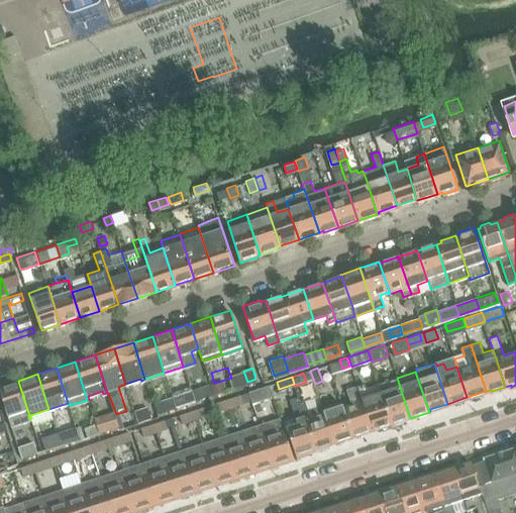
[(410,418),(397,378),(379,384),(391,422),(391,424),(410,418)]
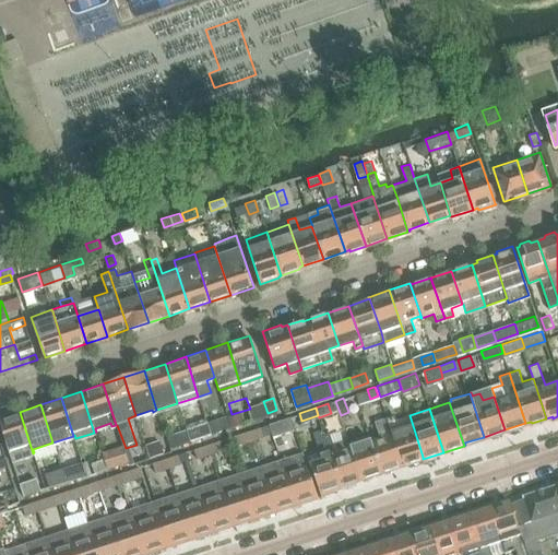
[(20,412),(0,418),(0,423),(12,460),(33,453),(20,412)]
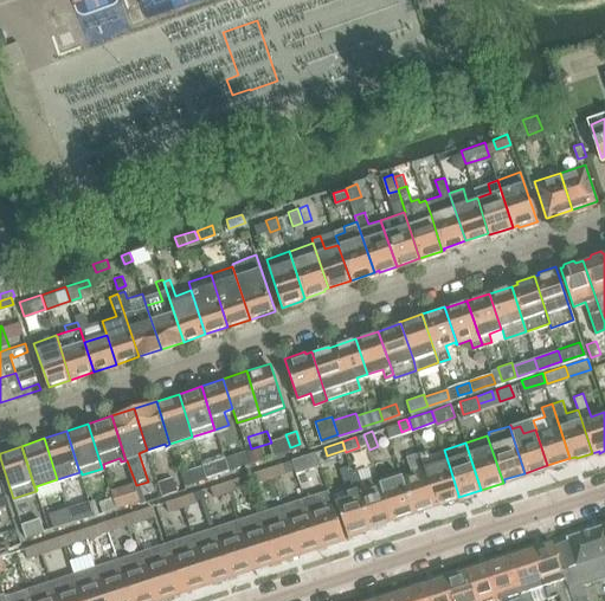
[(261,446),(248,450),(251,460),(264,457),(264,456),(261,446)]
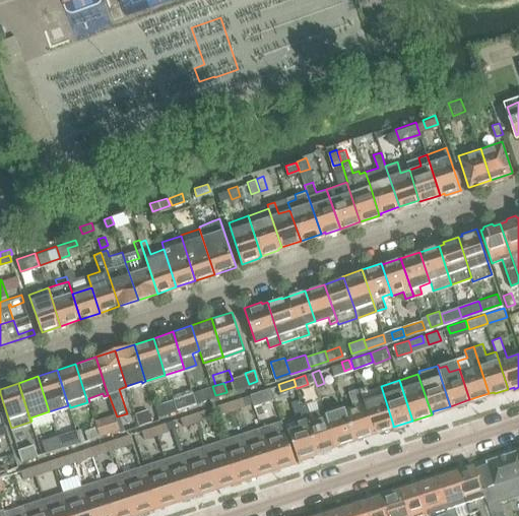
[(374,431),(393,425),(381,386),(369,390),(367,385),(360,387),(374,431)]
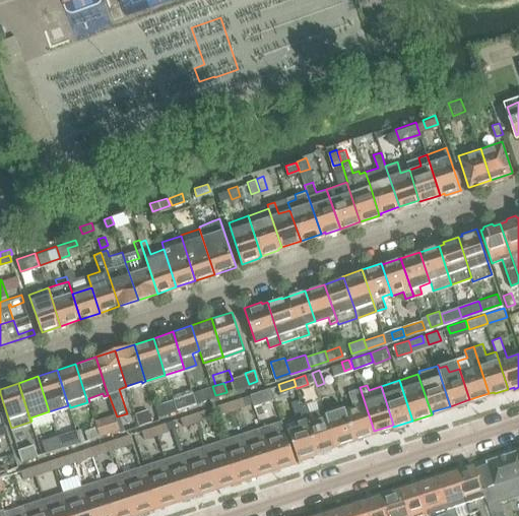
[(209,386),(193,391),(196,401),(212,396),(209,386)]
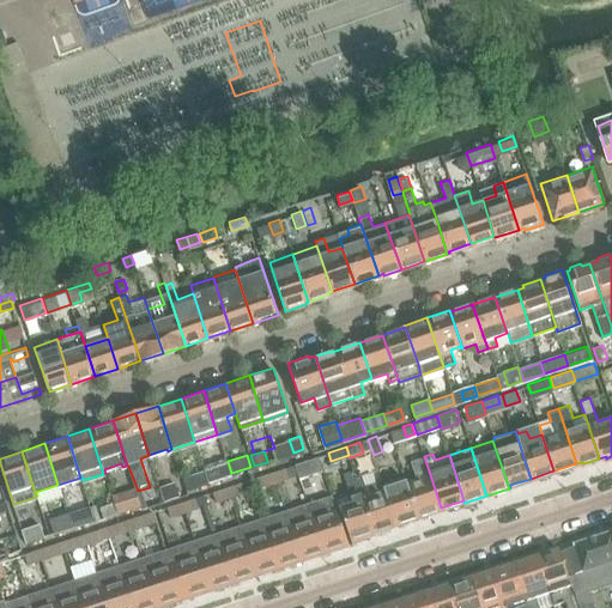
[(294,463),(298,478),(325,469),(320,455),(294,463)]
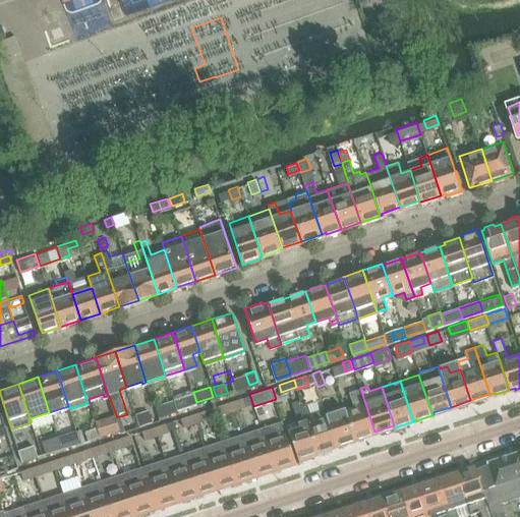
[(345,407),(355,438),(374,432),(360,388),(350,392),(355,404),(345,407)]
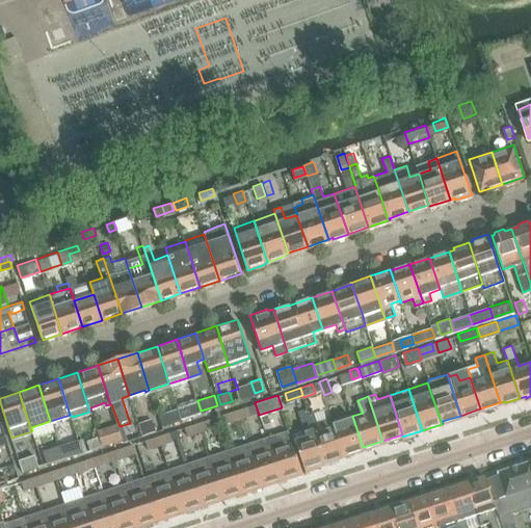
[(195,397),(176,403),(177,407),(181,418),(201,411),(197,400),(195,397)]
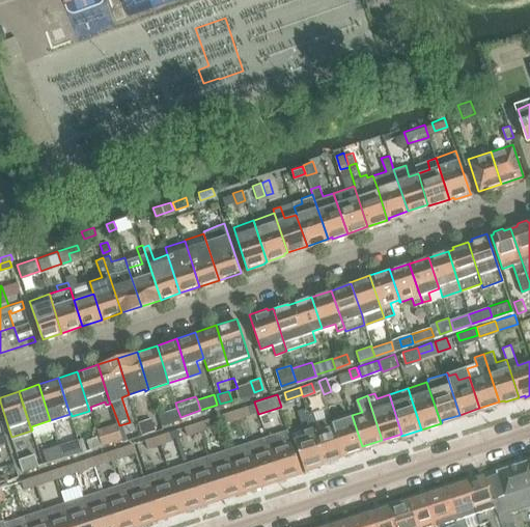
[(238,408),(240,415),(251,412),(249,404),(238,408)]
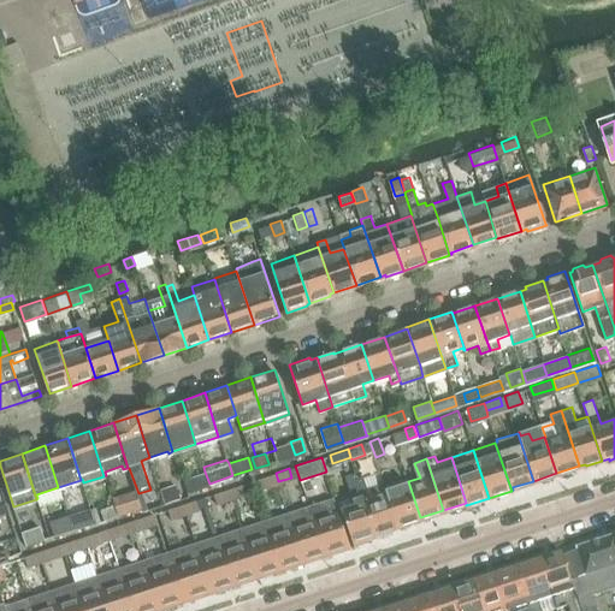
[(354,470),(346,474),(355,504),(342,508),(354,544),(371,539),(371,537),(376,534),(354,470)]
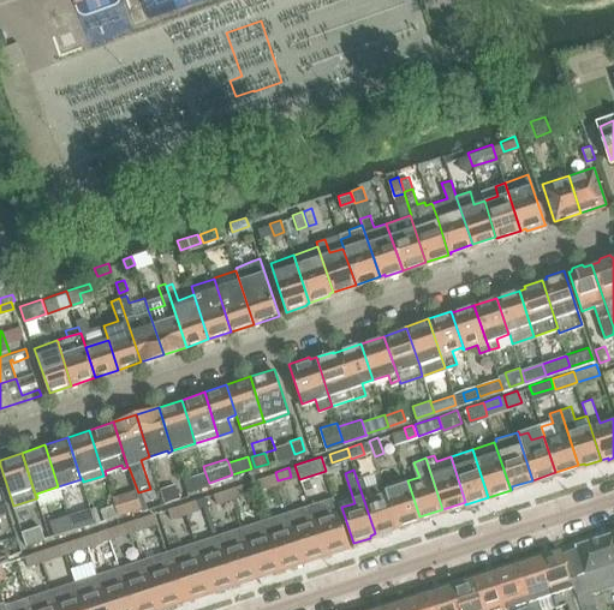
[(353,470),(375,533),(393,527),(392,526),(397,525),(382,480),(365,485),(362,476),(357,477),(355,470),(353,470)]
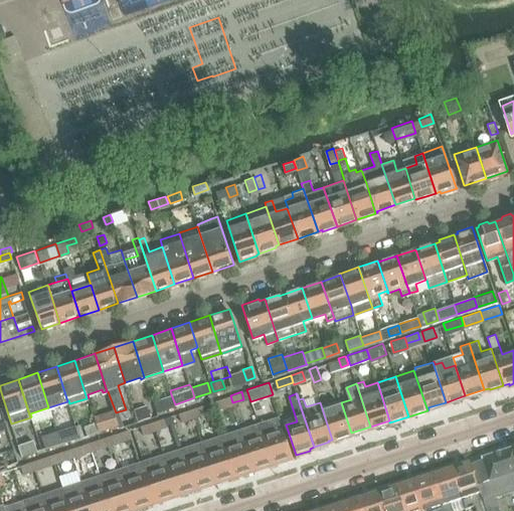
[(171,394),(153,400),(156,409),(175,404),(171,394)]
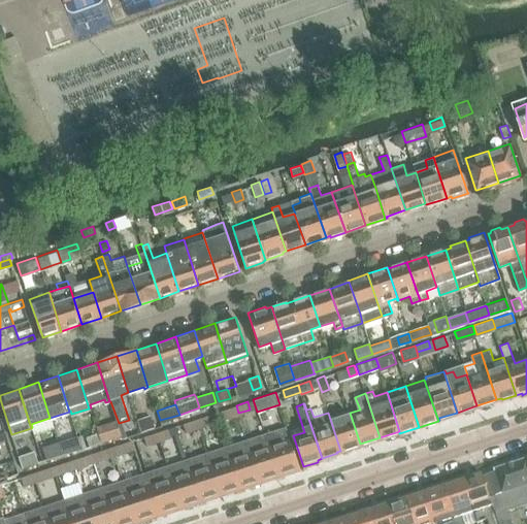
[(238,413),(236,405),(224,408),(226,417),(238,413)]
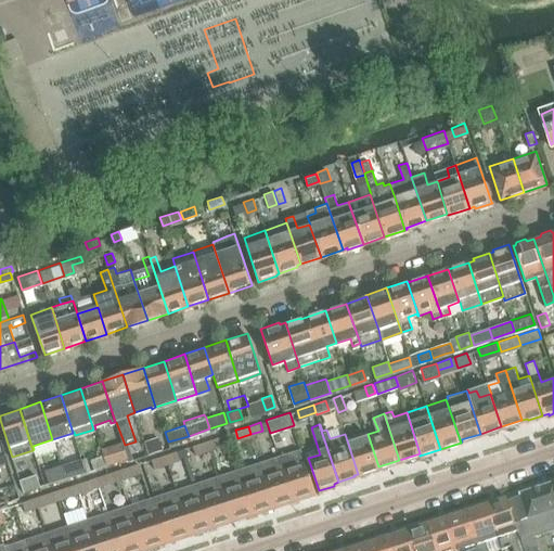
[(345,434),(358,474),(378,466),(368,434),(356,438),(353,431),(345,434)]
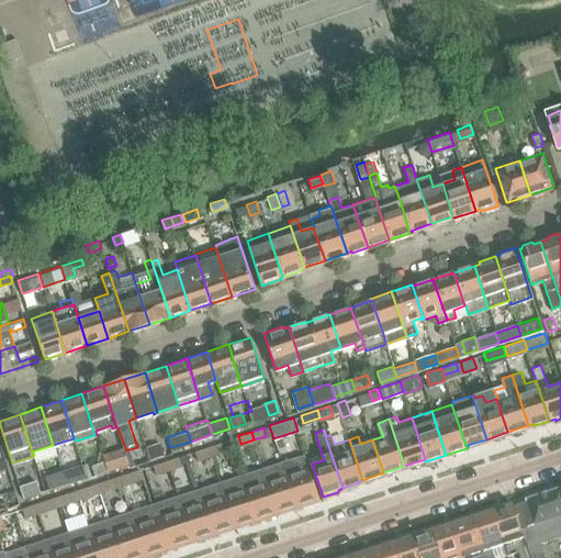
[(159,441),(146,445),(150,458),(164,454),(159,441)]
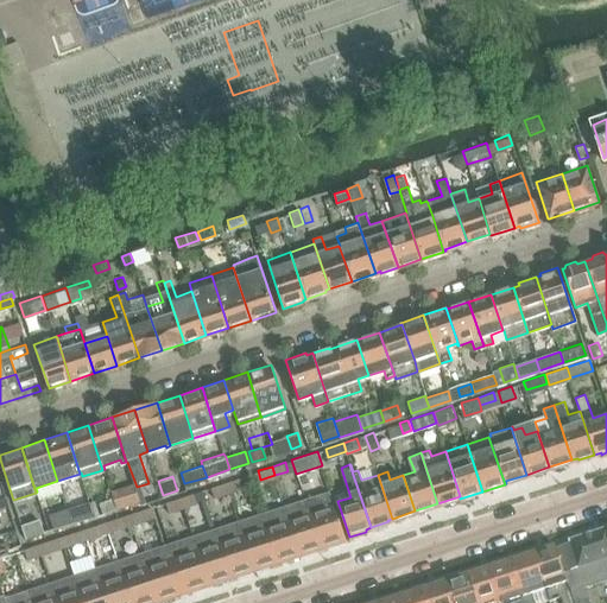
[(227,481),(229,490),(244,486),(240,476),(227,481)]
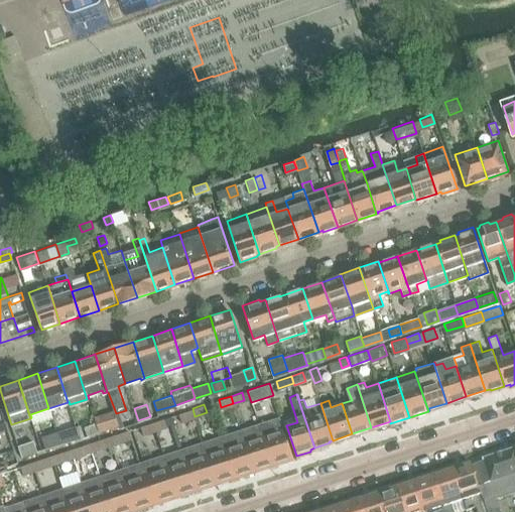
[(195,416),(192,408),(180,412),(182,419),(195,416)]
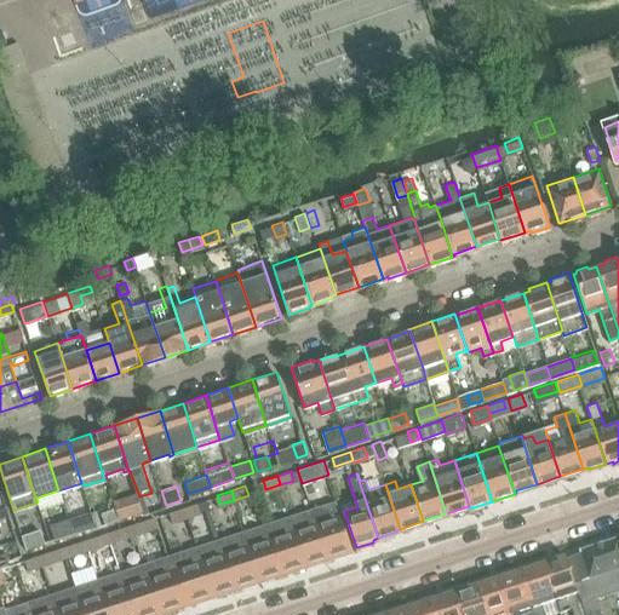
[(115,506),(119,516),(138,509),(135,498),(115,505),(115,506)]
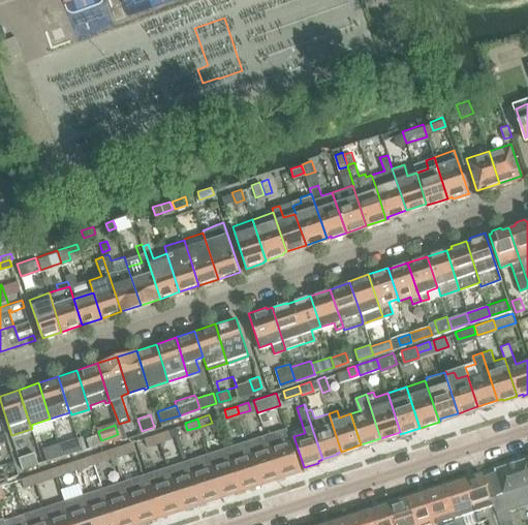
[(281,475),(301,469),(287,426),(267,433),(281,475)]
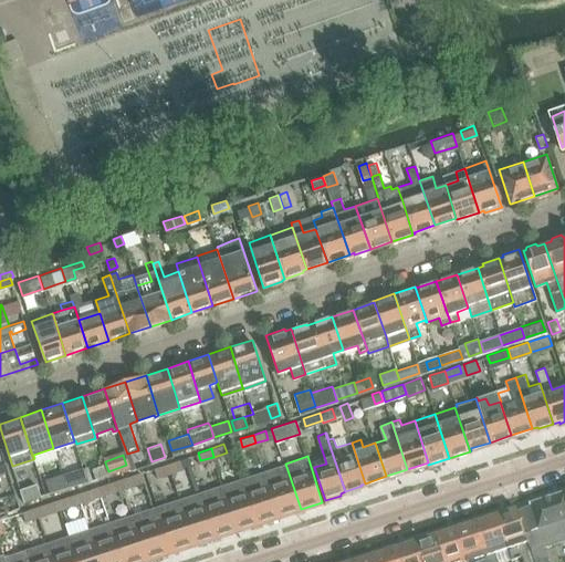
[(167,462),(170,471),(182,467),(179,458),(167,462)]
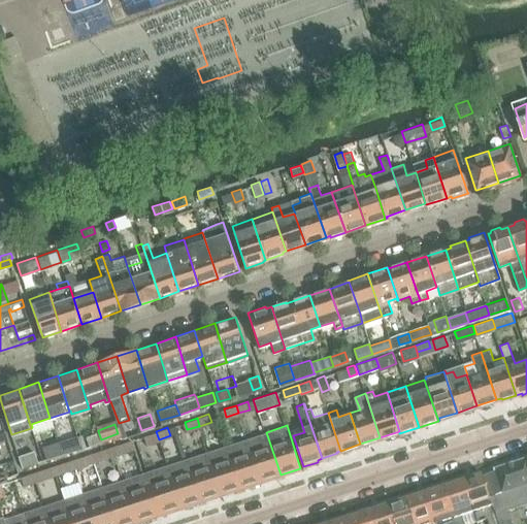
[(98,431),(86,435),(88,444),(101,439),(98,431)]
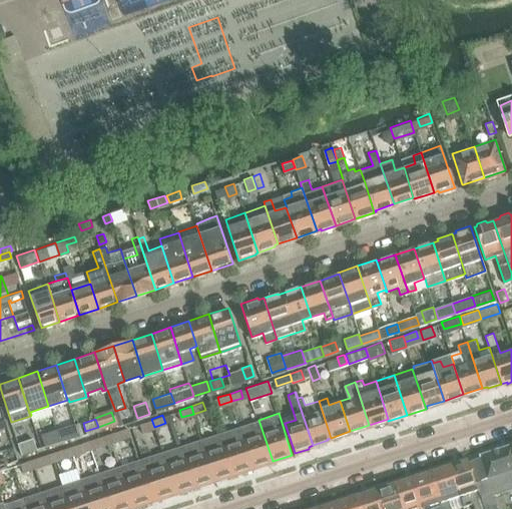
[(154,427),(151,419),(140,422),(143,430),(154,427)]
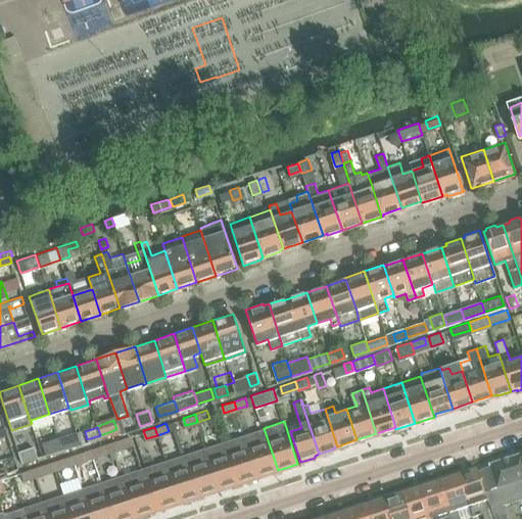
[(244,434),(258,476),(278,470),(264,428),(244,434)]
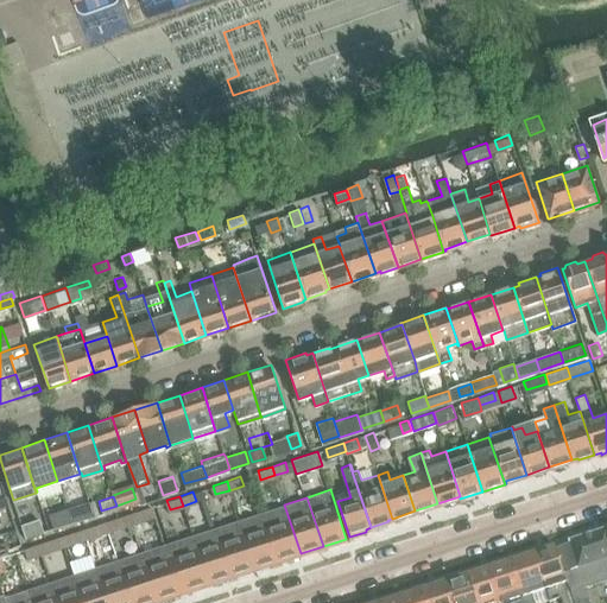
[(65,508),(70,521),(94,513),(89,500),(65,508)]
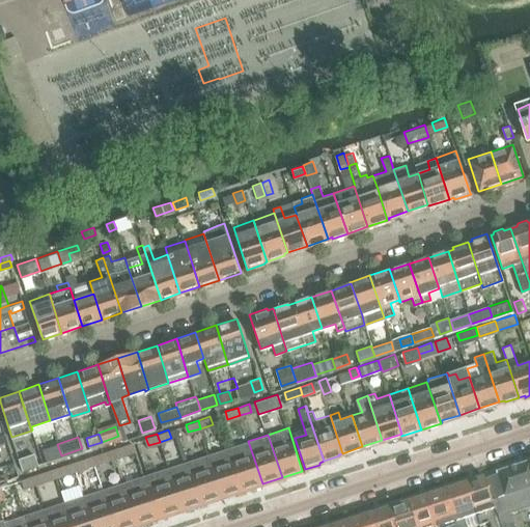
[(243,490),(262,483),(248,441),(228,447),(243,490)]
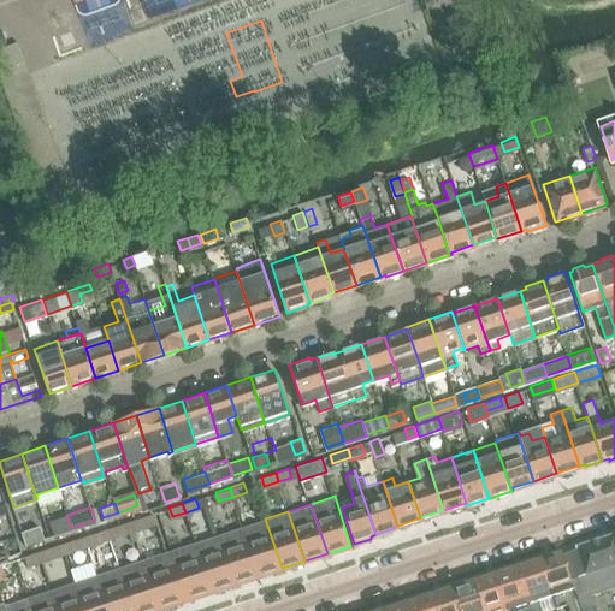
[(71,528),(66,515),(51,520),(54,534),(71,528)]
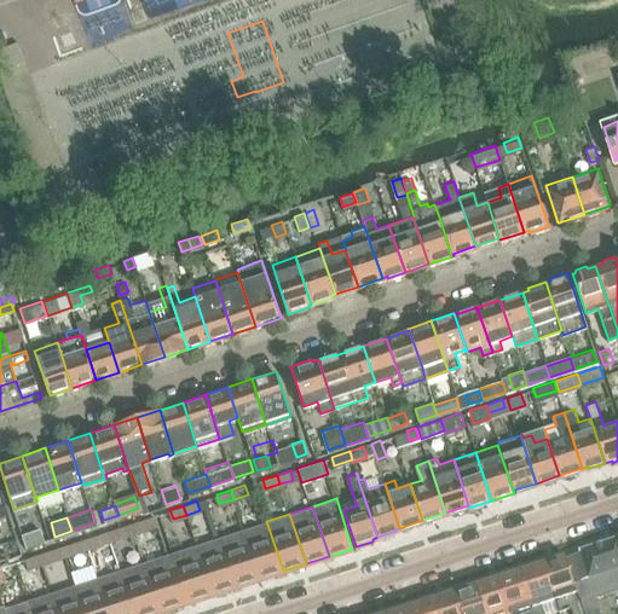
[(131,522),(134,532),(148,527),(145,517),(131,522)]
